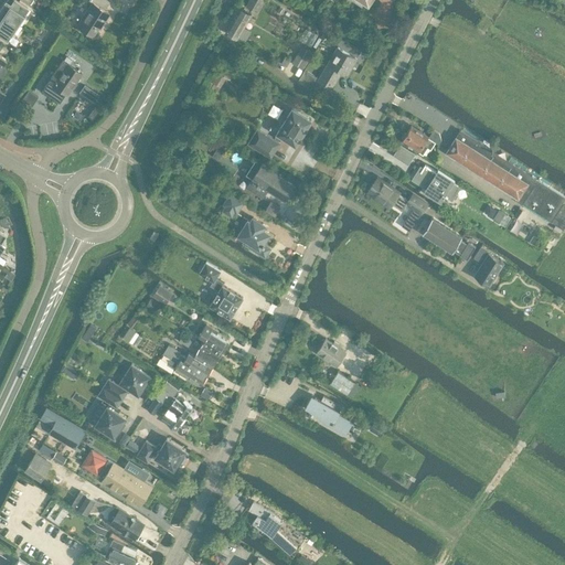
[(0,7),(0,11),(18,23),(24,13),(23,12),(27,7),(16,0),(12,0),(10,3),(4,0),(0,7)]
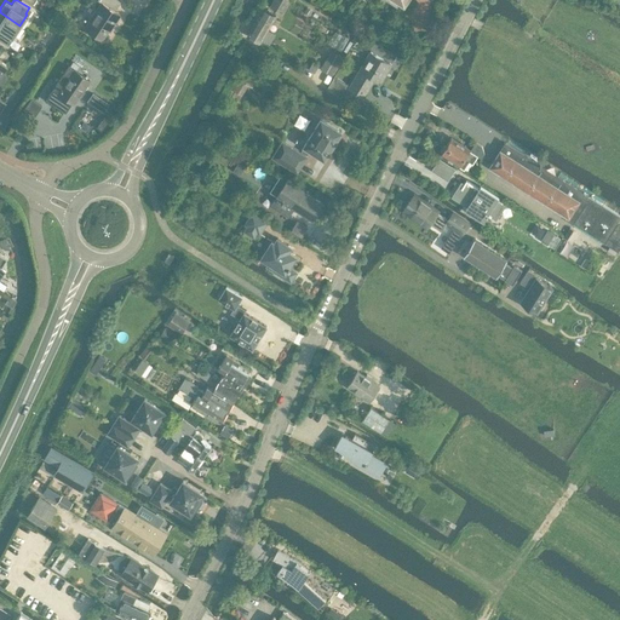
[(120,15),(114,11),(120,1),(118,0),(98,0),(101,1),(84,27),(101,39),(112,22),(113,23),(120,15)]
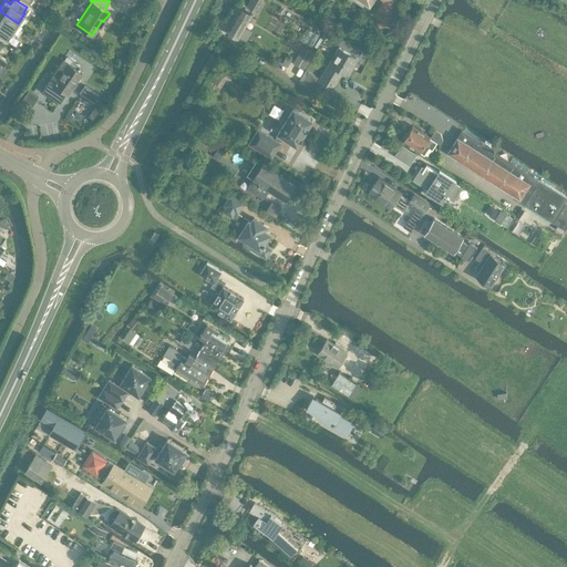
[(249,0),(247,6),(258,12),(265,0),(264,0),(249,0)]
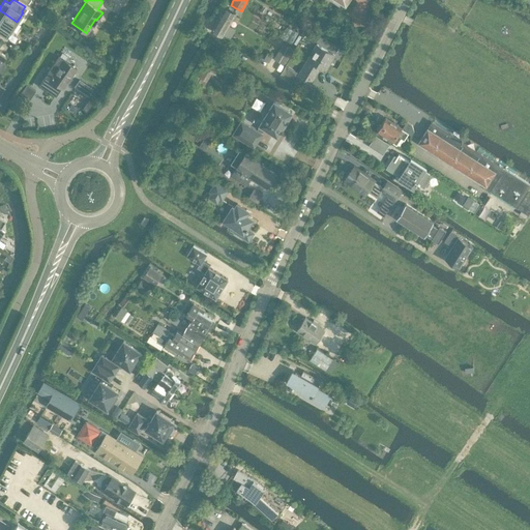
[(211,29),(223,35),(235,13),(227,8),(224,12),(222,11),(211,29)]
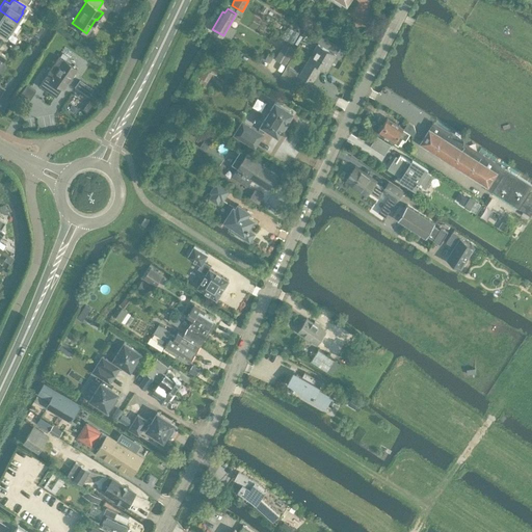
[(9,31),(17,22),(0,10),(0,32),(5,36),(9,31)]
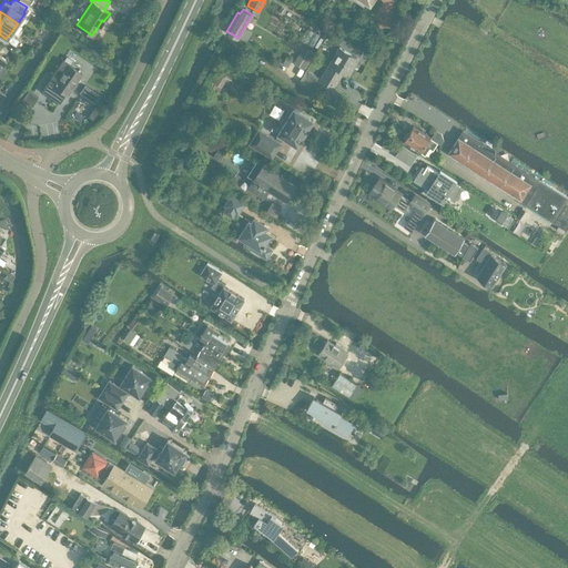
[(305,69),(314,52),(303,47),(293,63),(305,69)]
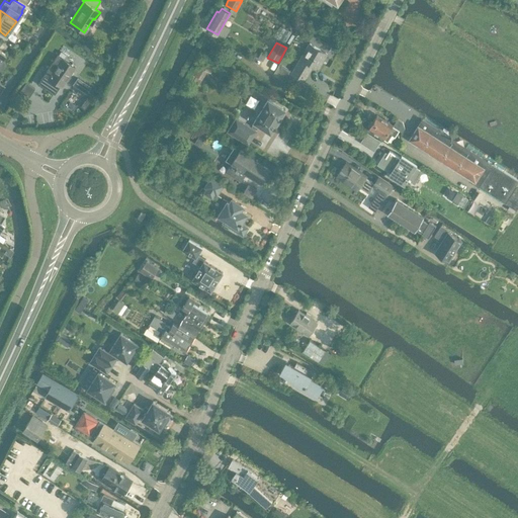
[(313,65),(319,68),(327,53),(310,42),(291,73),(304,80),(313,65)]
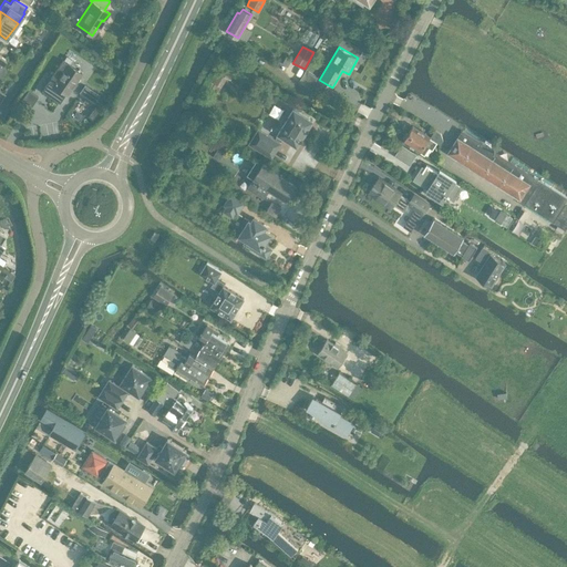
[(66,95),(82,73),(62,60),(41,91),(59,103),(65,94),(66,95)]
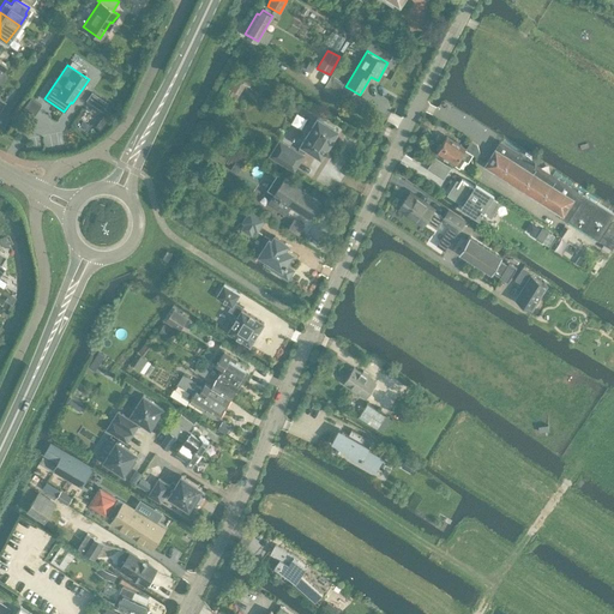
[(337,96),(344,83),(331,76),(323,88),(337,96)]
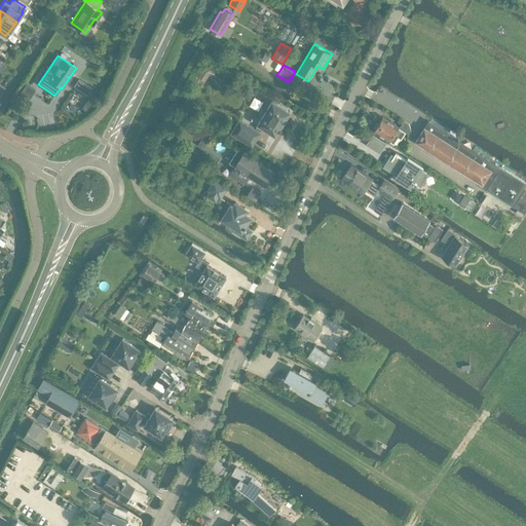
[(20,92),(29,99),(35,89),(26,83),(20,92)]
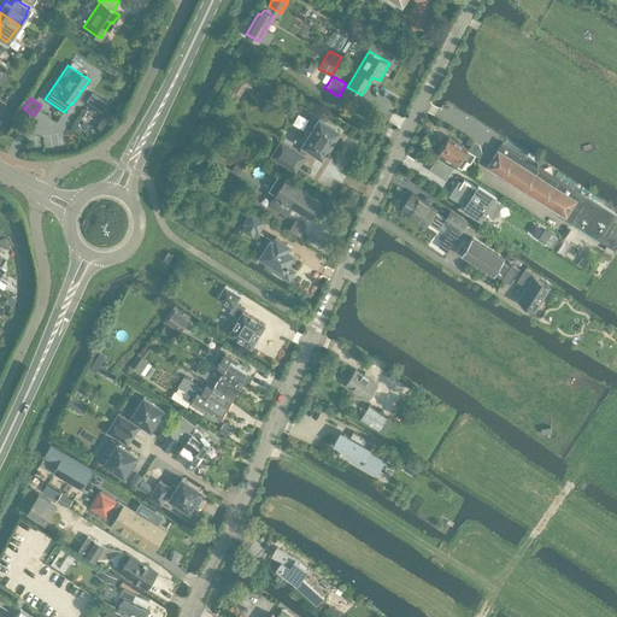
[(310,148),(323,158),(341,130),(319,117),(303,145),(304,146),(301,151),(306,153),(310,148)]
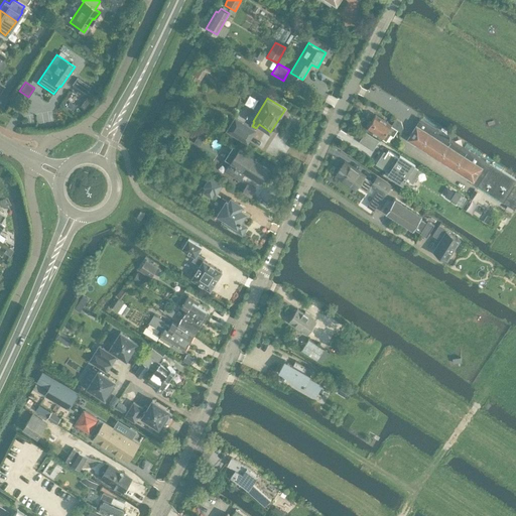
[(367,127),(384,137),(386,139),(390,133),(393,135),(397,129),(401,131),(403,127),(401,121),(396,117),(392,124),(376,114),(371,121),(370,121),(368,124),(368,125),(367,127)]
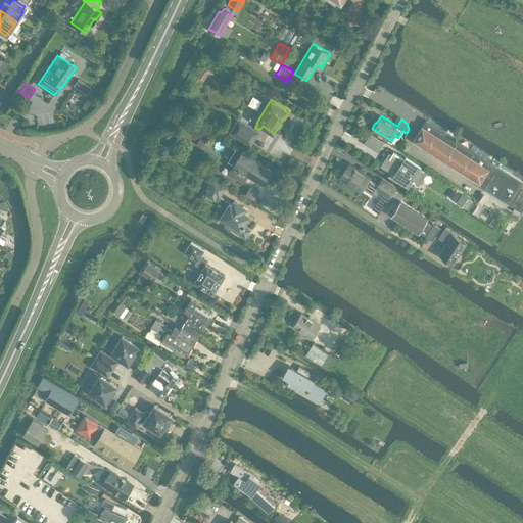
[(230,132),(250,144),(258,132),(238,119),(230,132)]
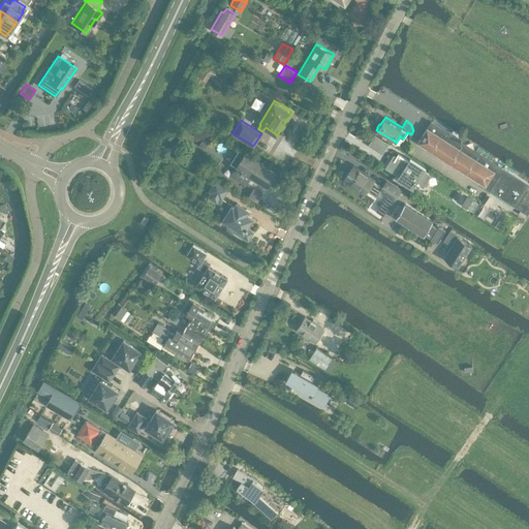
[(460,141),(458,139),(430,121),(417,142),(453,164),(453,165),(458,168),(459,167),(479,181),(478,182),(527,214),(528,210),(528,189),(527,188),(528,185),(528,184),(461,141),(462,139),(460,139),(460,141)]
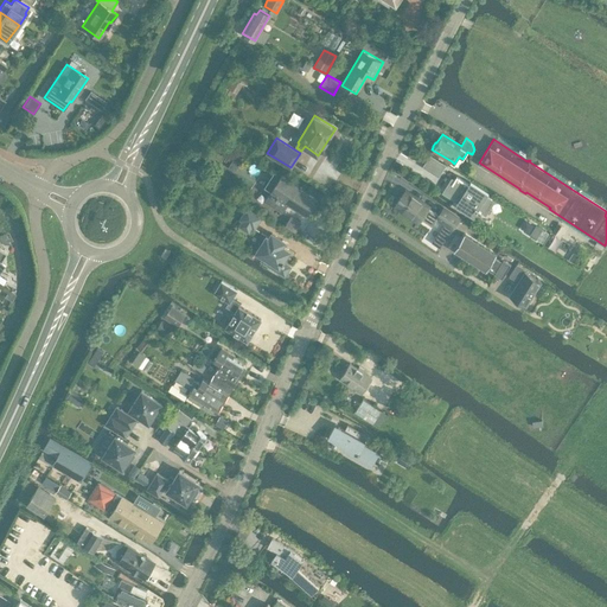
[(274,171),(264,187),(270,192),(264,200),(282,211),(288,202),(307,213),(317,198),(281,176),(274,171)]
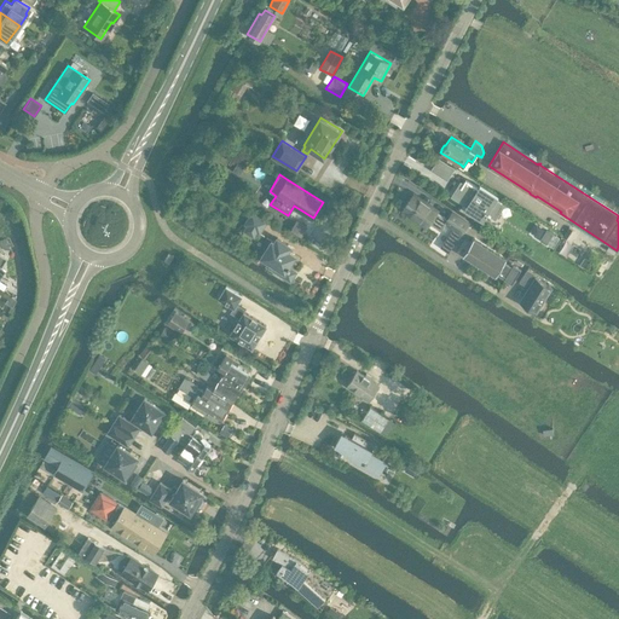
[(466,179),(457,194),(472,202),(468,208),(482,217),(485,213),(490,217),(491,215),(493,217),(502,202),(495,197),(497,195),(481,185),(480,189),(466,179)]
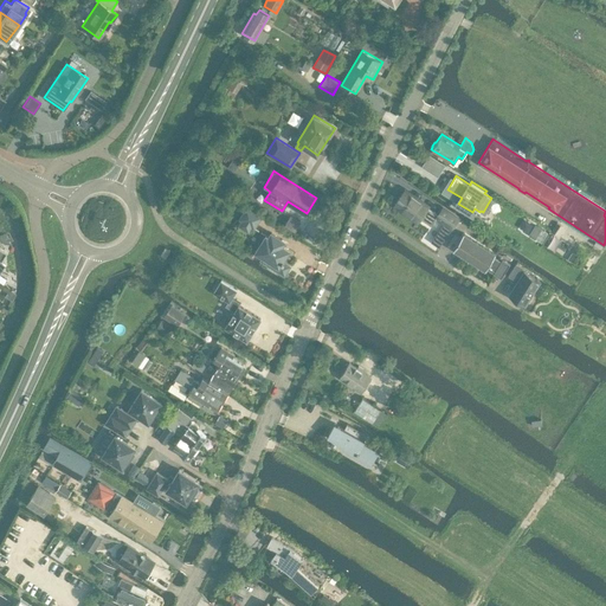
[(405,191),(395,204),(403,210),(401,211),(413,219),(414,217),(418,220),(420,217),(431,225),(437,218),(451,227),(458,218),(443,207),(438,213),(427,206),(405,191)]
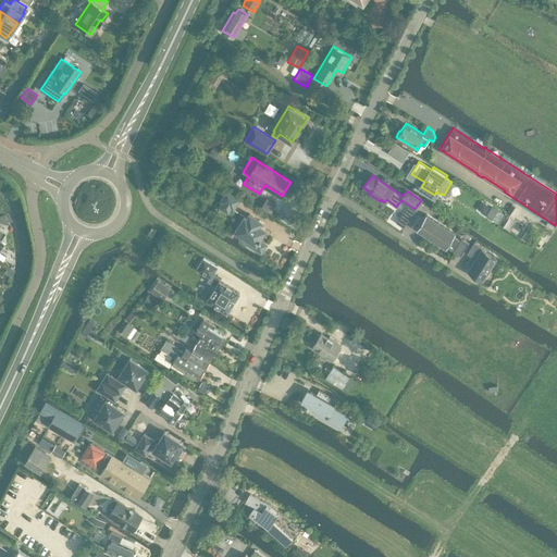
[(232,210),(233,210),(239,200),(227,193),(221,202),(222,203),(220,206),(230,212),(232,210)]
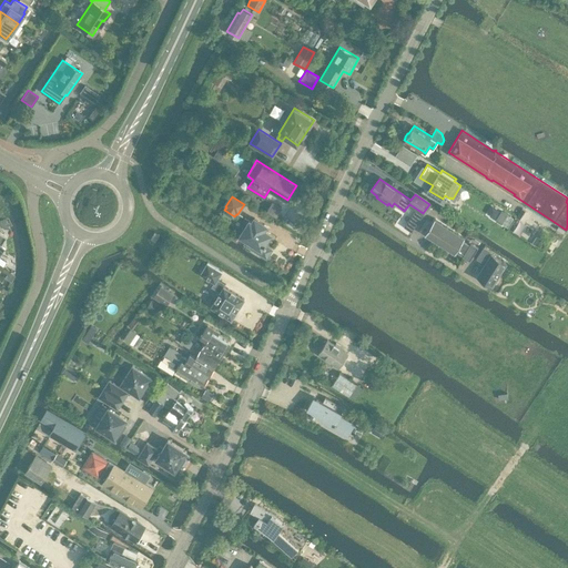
[(276,215),(282,209),(272,202),(267,210),(276,215)]
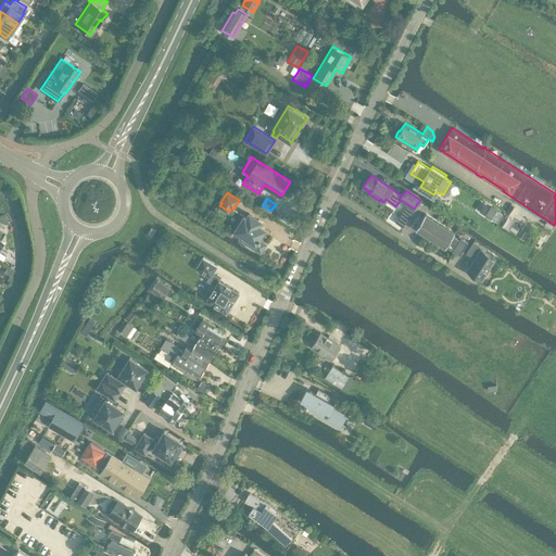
[(262,239),(260,238),(265,229),(258,225),(262,220),(249,213),(247,217),(244,215),(235,230),(249,239),(247,242),(261,252),(266,244),(261,240),(262,239)]
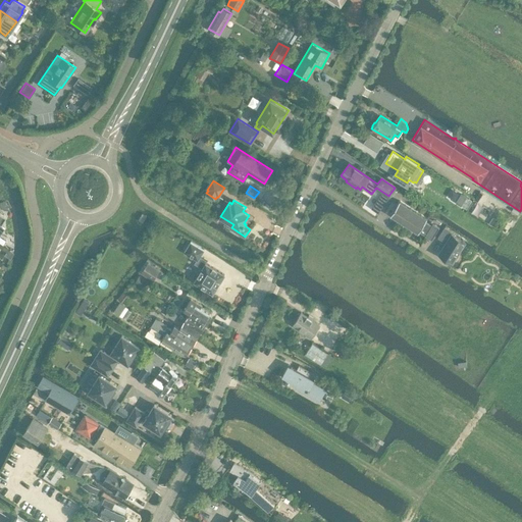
[(431,224),(425,220),(426,218),(399,201),(390,215),(418,231),(419,230),(425,235),(425,236),(431,240),(439,227),(433,223),(431,224)]
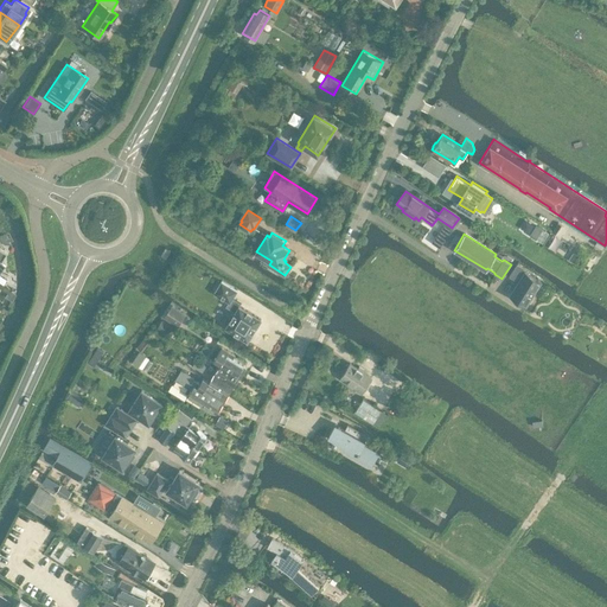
[(517,263),(509,276),(515,280),(523,268),(517,263)]
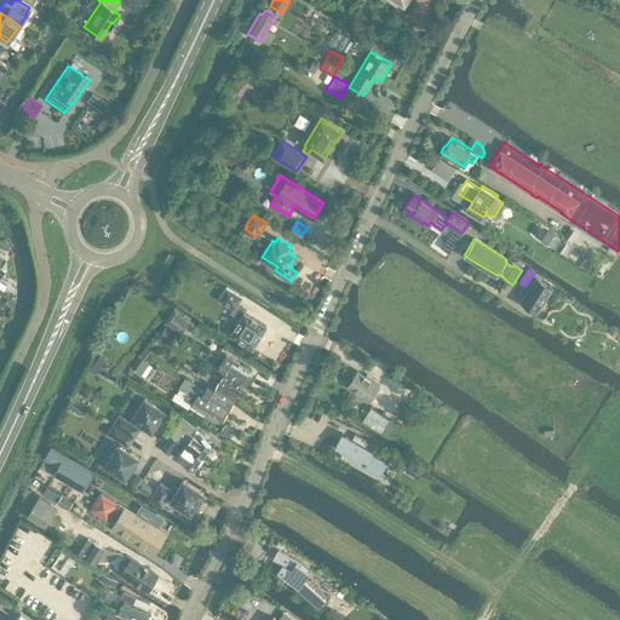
[(545,304),(544,302),(552,287),(537,277),(521,302),(538,311),(540,308),(543,308),(544,306),(545,304)]
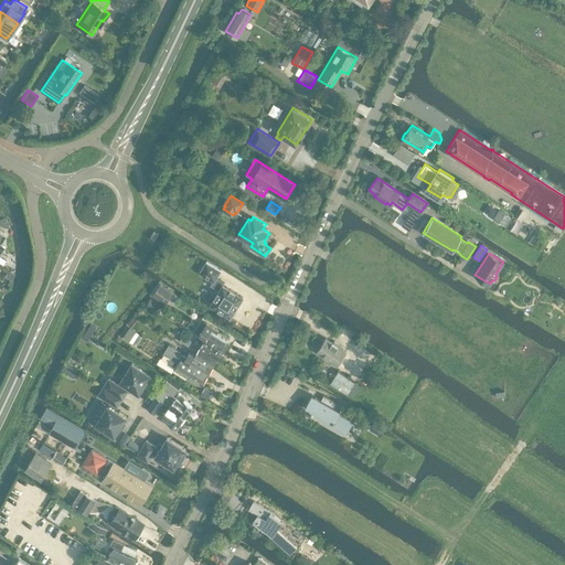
[(216,277),(221,270),(206,260),(199,273),(213,281),(211,285),(219,289),(210,304),(231,317),(243,296),(223,284),(224,281),(216,277)]
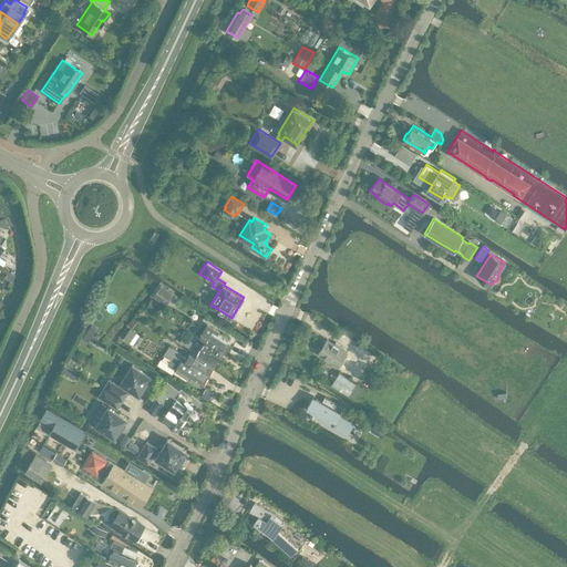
[(166,305),(174,294),(174,292),(161,285),(153,296),(166,305)]
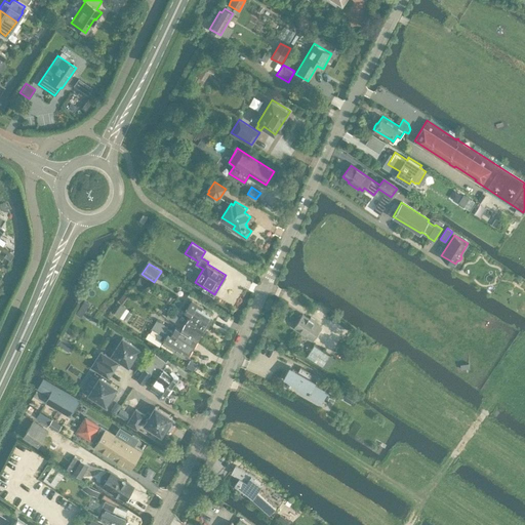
[(485,287),(489,281),(477,273),(473,279),(485,287)]
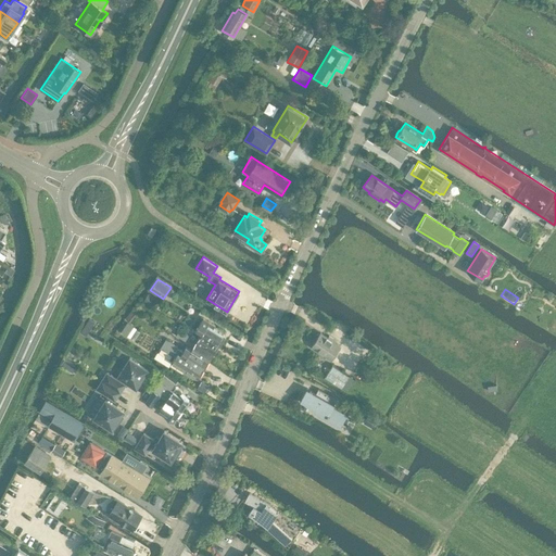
[(130,321),(138,312),(134,308),(126,317),(130,321)]
